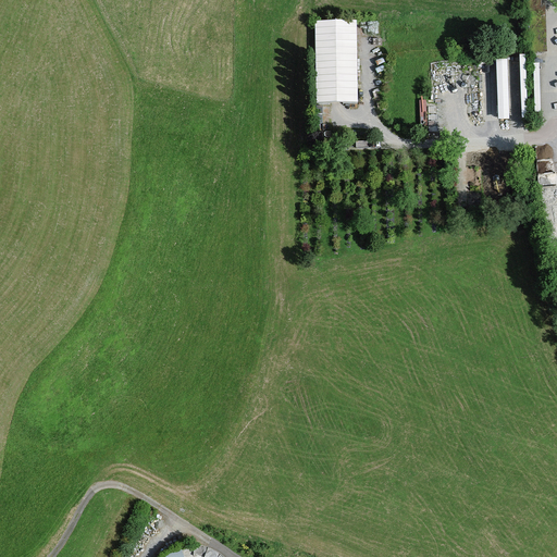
[(359,103),(357,21),(316,21),(317,103),(359,103)]
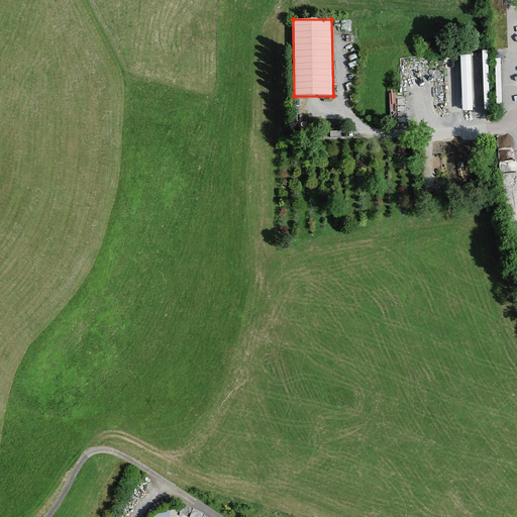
[(489,55),(483,56),(485,108),(502,107),(500,61),(496,61),(497,80),(490,81),(489,55)]
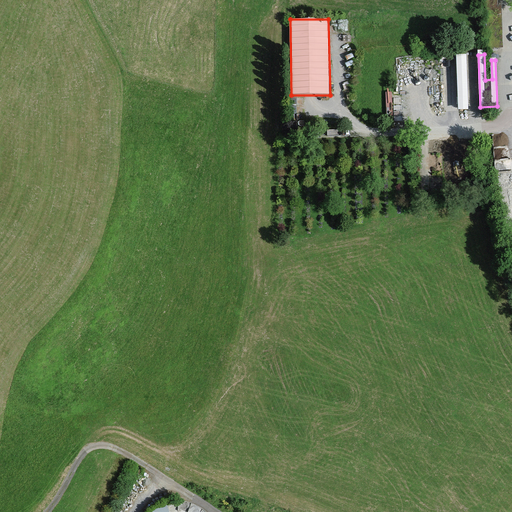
[(458,110),(469,110),(467,55),(457,56),(458,110)]
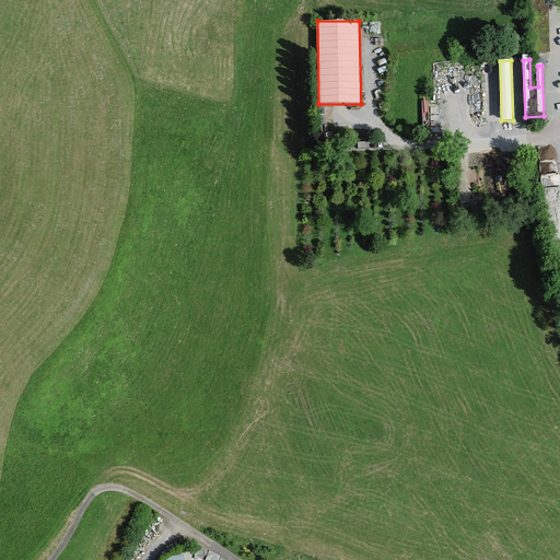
[(422,101),(422,126),(438,126),(436,101),(422,101)]
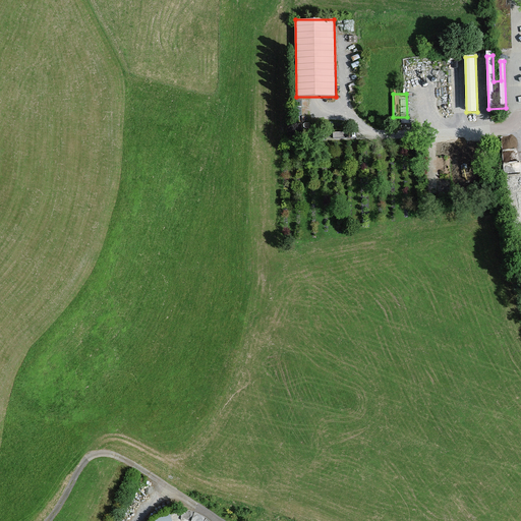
[(518,150),(504,151),(505,171),(520,170),(518,150)]
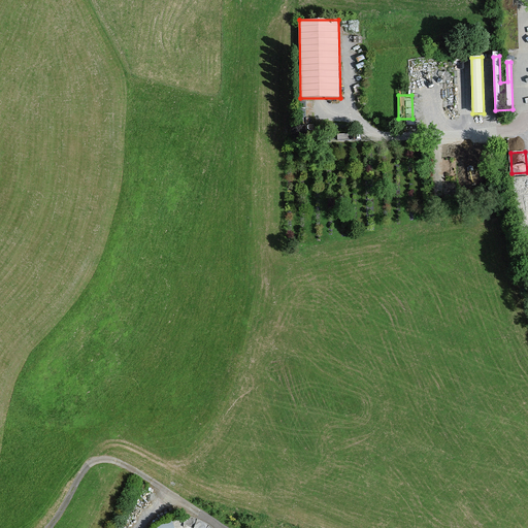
All buildings are outlined.
